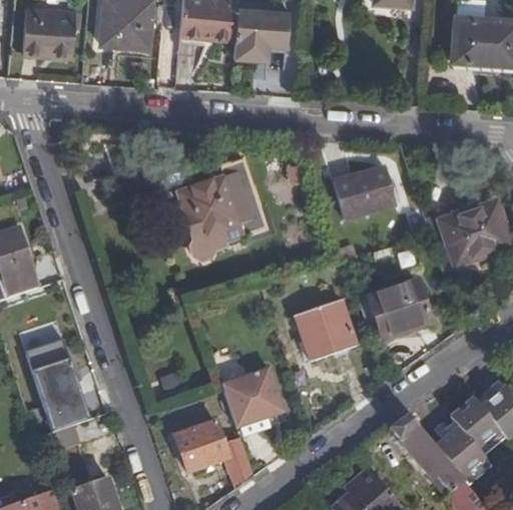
[(102,0),(99,44),(148,47),(152,0),(102,0)]
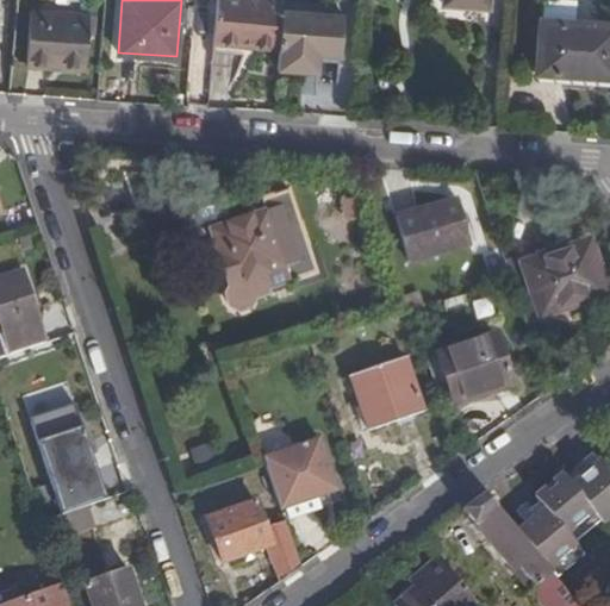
[(279,45),(282,0),(217,0),(215,41),(279,45)]
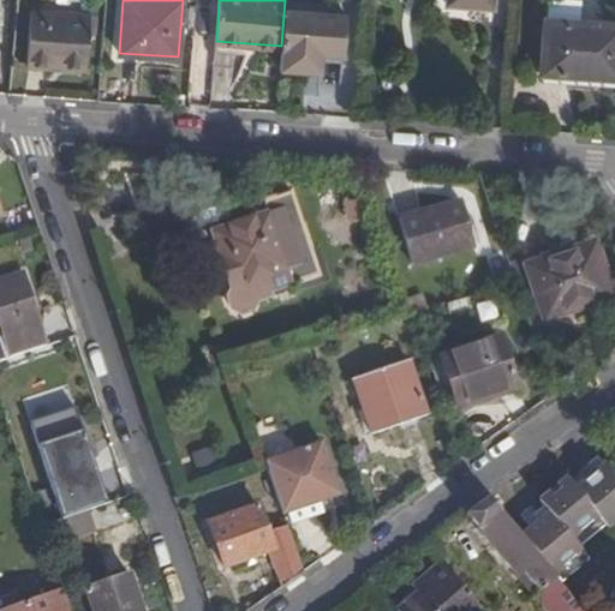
[(352,43),(356,0),(293,0),(291,37),(352,43)]
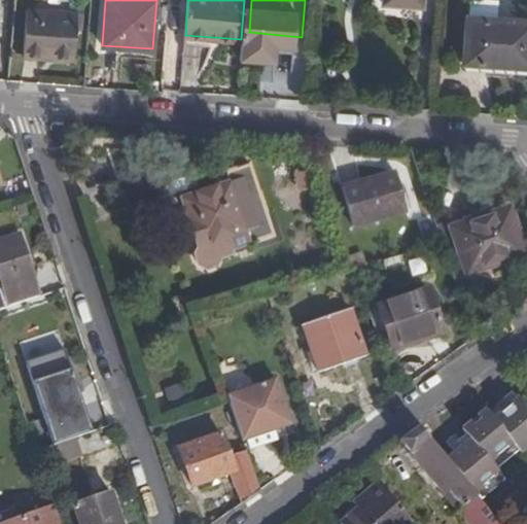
[(74,58),(77,11),(26,7),(23,54),(74,58)]
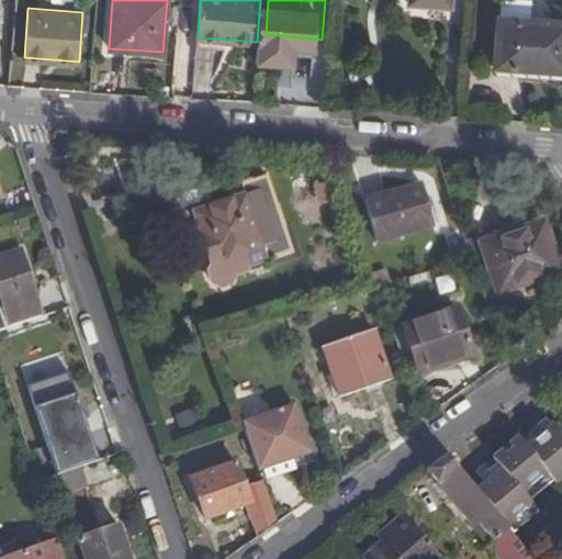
[(561,19),(498,15),(495,64),(561,68),(561,19)]
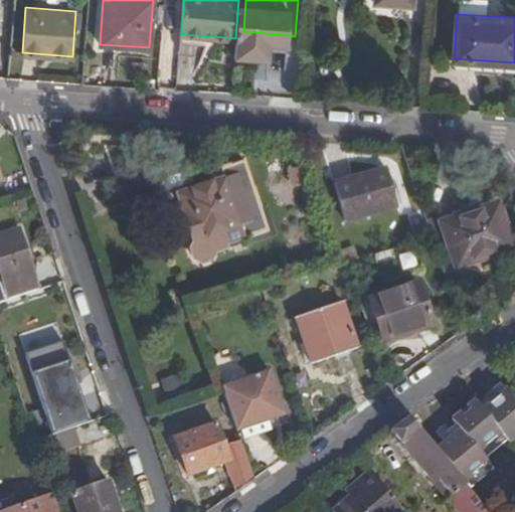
[(301,56),(285,55),(283,86),(299,87),(301,56)]
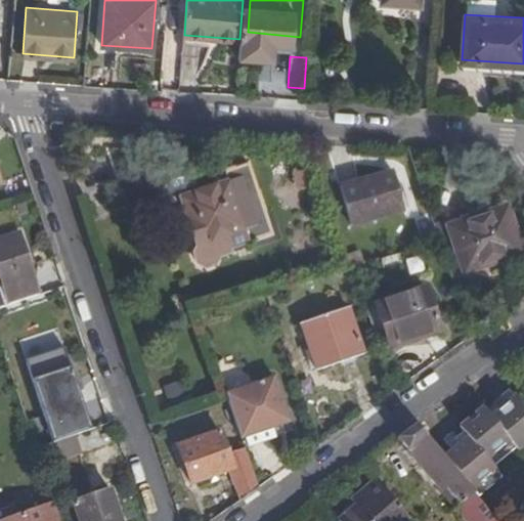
[(402,207),(391,169),(338,184),(350,223),(402,207)]
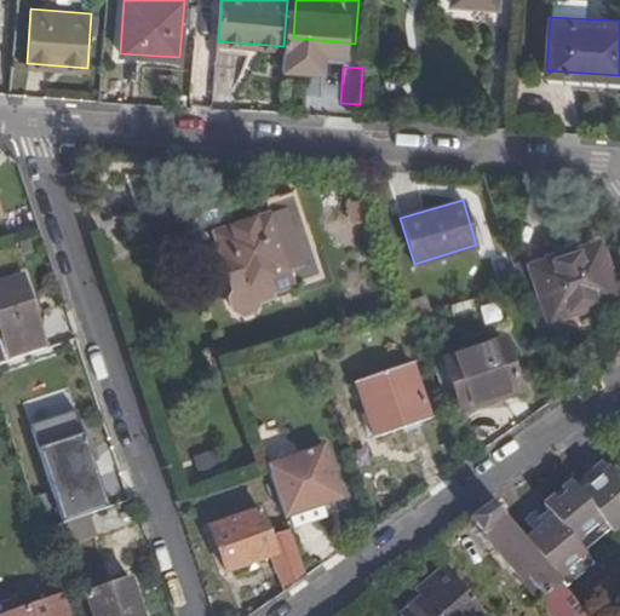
[(288,269),(269,212),(213,231),(233,288),(288,269)]
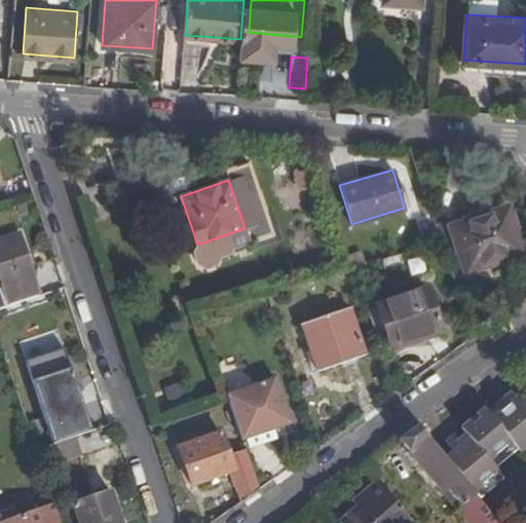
[(521,247),(506,204),(471,217),(468,211),(446,218),(463,271),(500,260),(499,255),(521,247)]
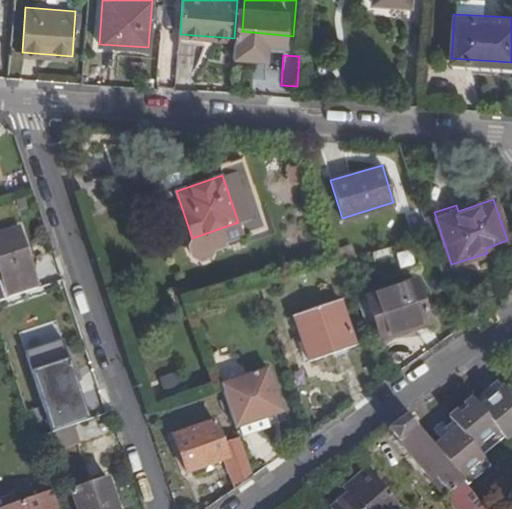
[(0,232),(18,227),(28,256),(35,253),(23,218),(0,225),(0,232)]
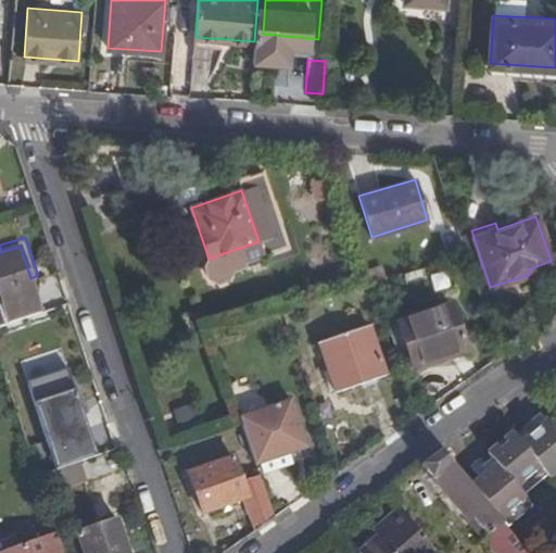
[(41,308),(30,278),(20,247),(0,252),(0,297),(8,318),(41,308)]
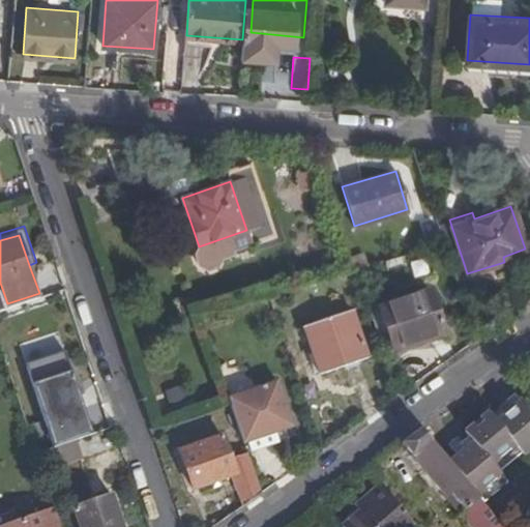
[(350,267),(365,264),(361,253),(348,257),(350,267)]
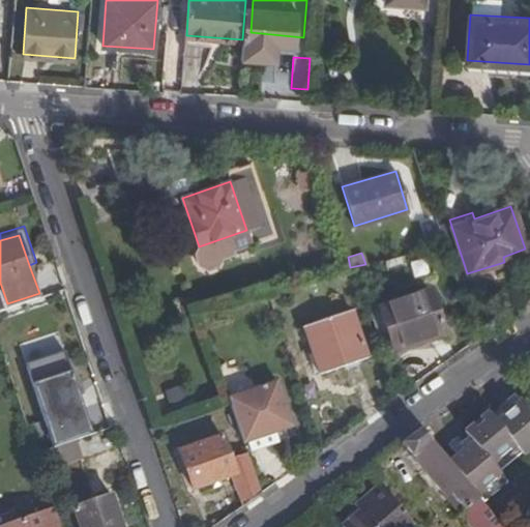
[(369,276),(365,264),(350,267),(354,281),(369,276)]
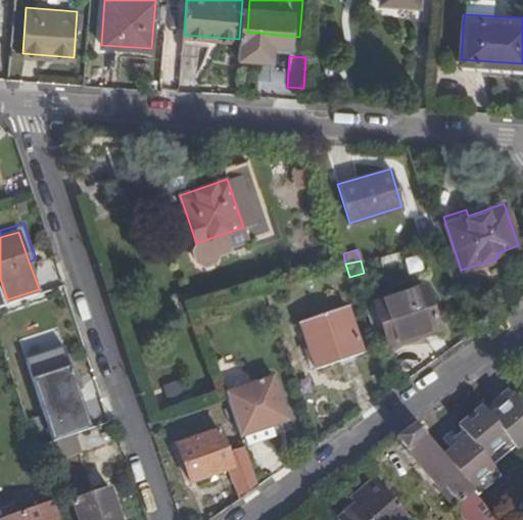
[(437,327),(423,287),(372,303),(386,343),(437,327)]
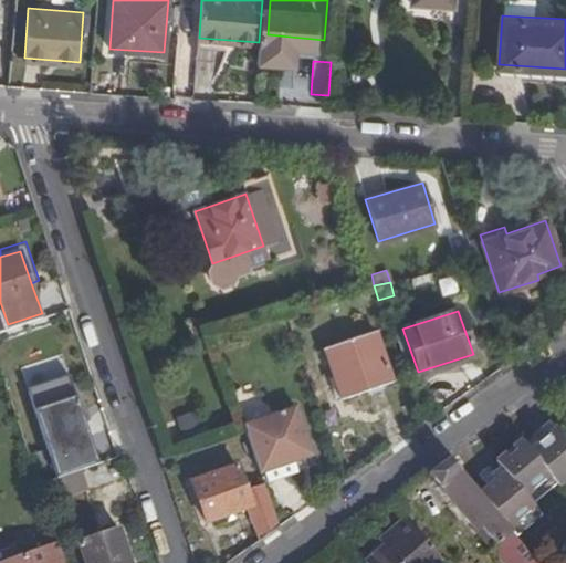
[(391,381),(375,329),(325,347),(341,397),(391,381)]
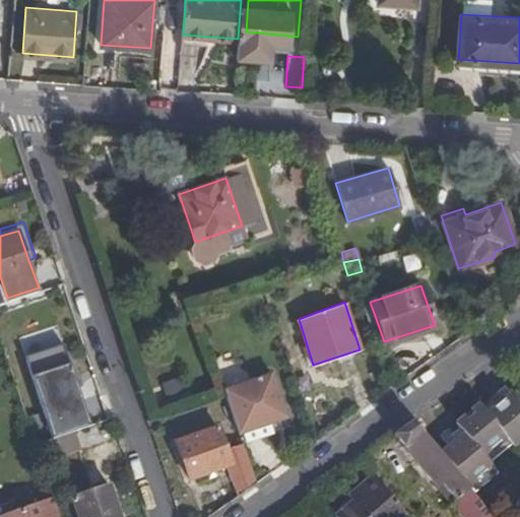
[(59,324),(21,336),(52,433),(89,422),(59,324)]
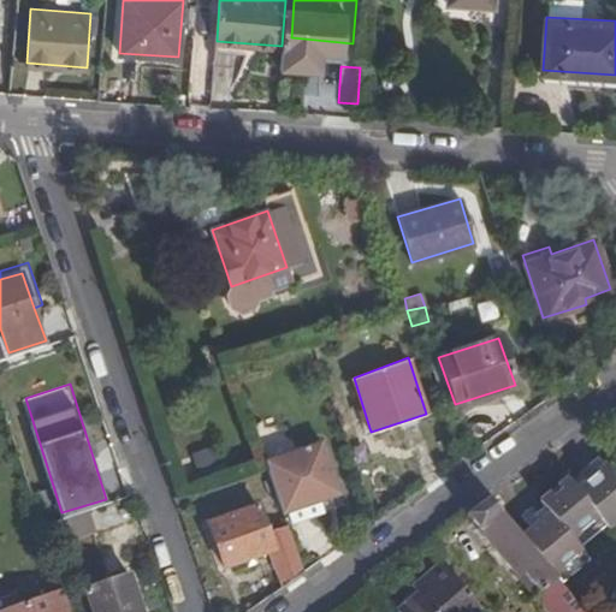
[(320,440),(264,458),(265,463),(282,511),(288,510),(291,518),(320,510),(317,500),(338,493),(320,440)]
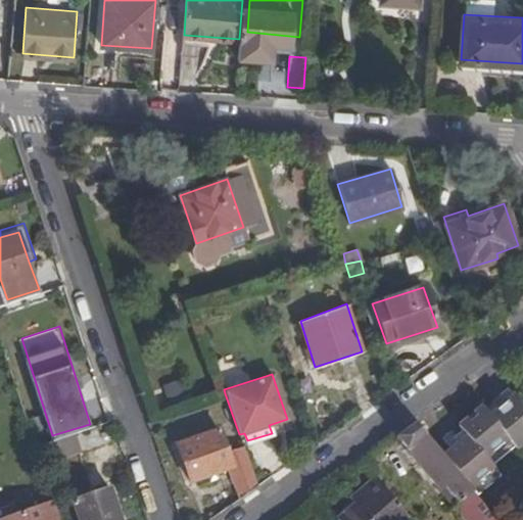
[(467,435),(443,456),(473,489),(496,469),(487,459),(511,440),(517,447),(522,441),(522,407),(514,395),(490,414),(485,409),(478,416),(470,422),(462,428),(467,435)]
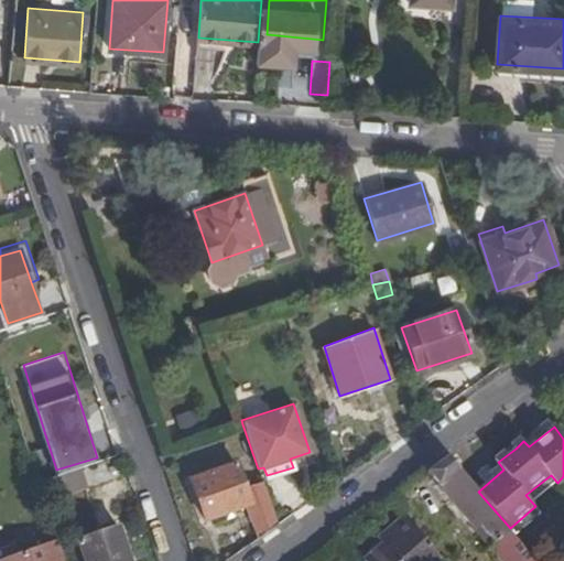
[(516,449),(523,441),(520,438),(512,444),(516,449)]
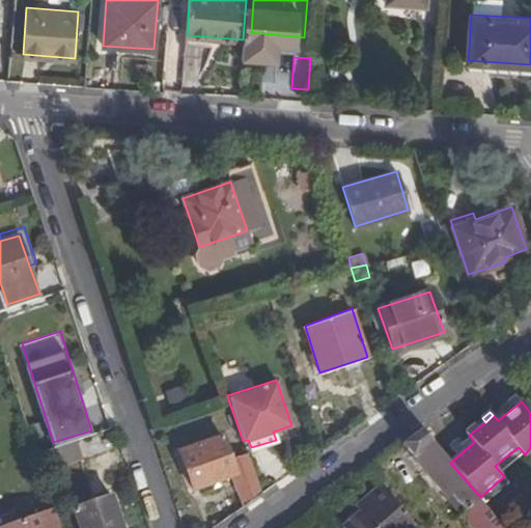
[(466,432),(469,435),(477,428),(474,425),(466,432)]
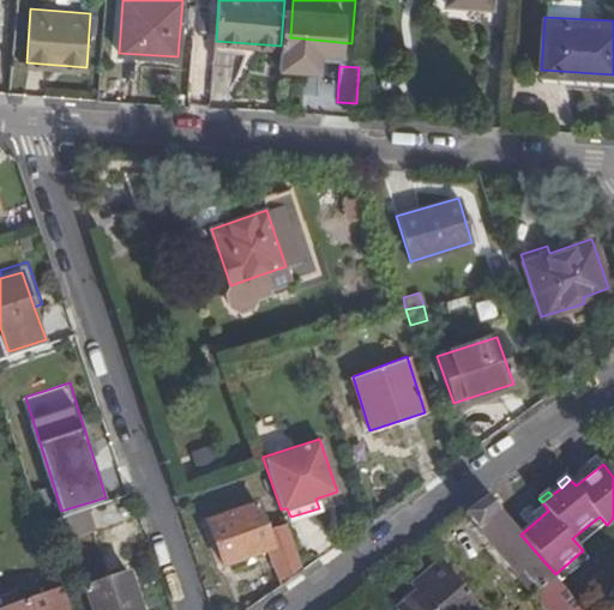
[(489,495),(465,512),(518,577),(524,573),(539,590),(555,575),(555,574),(521,535),(489,495)]
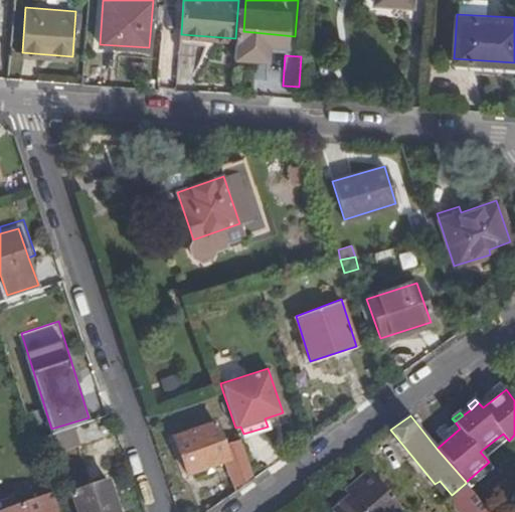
[(235,489),(252,477),(239,438),(223,444),(215,420),(174,437),(187,473),(223,459),(235,489)]
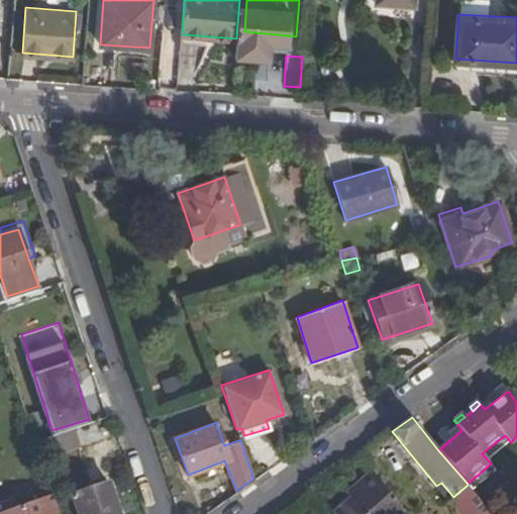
[(351,495),(333,511),(334,513),(397,513),(404,508),(372,470),(358,483),(363,487),(351,495)]
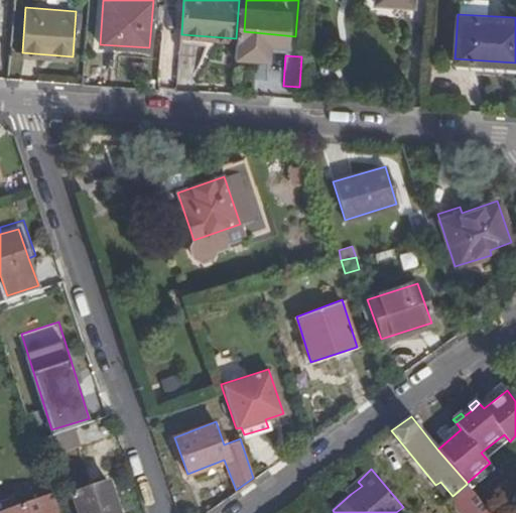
[(119,512),(108,480),(72,493),(78,512),(119,512)]
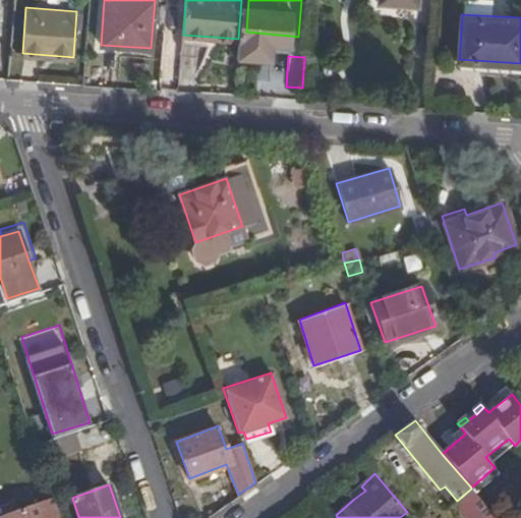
[(350,495),(354,499),(365,491),(361,486),(350,495)]
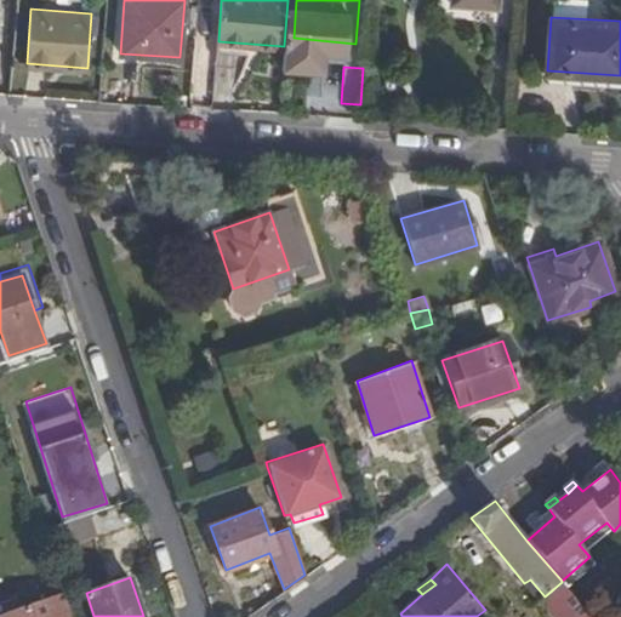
[(591,616),(562,582),(545,596),(562,616),(591,616)]
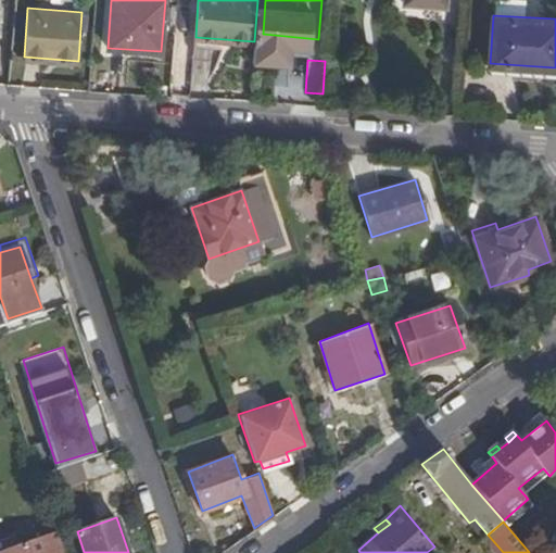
[(62,552),(54,532),(0,550),(0,552),(62,552)]
